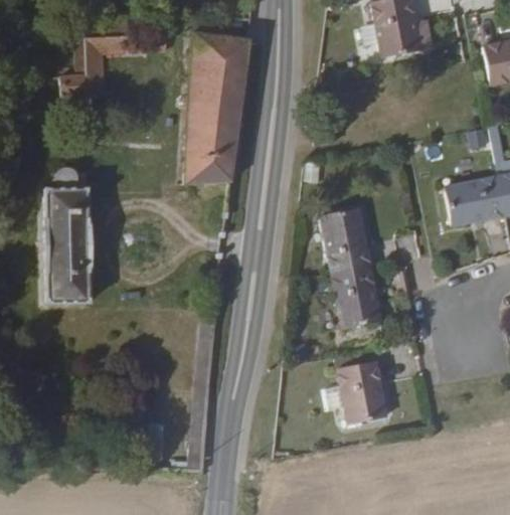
[(407,0),(379,0),(369,2),(378,56),(416,50),(407,0)]
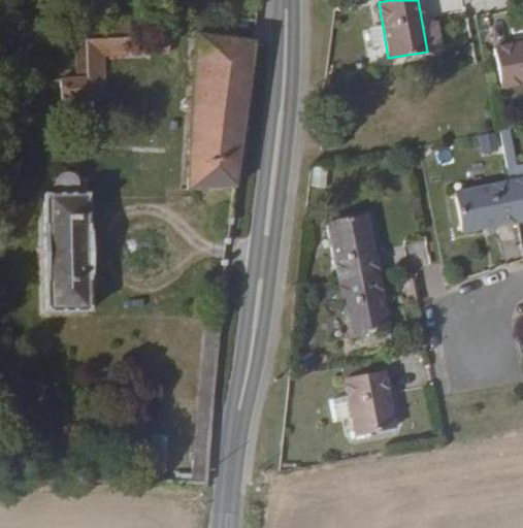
[(195,31),(68,36),(68,94),(110,94),(111,55),(197,48),(195,31)]
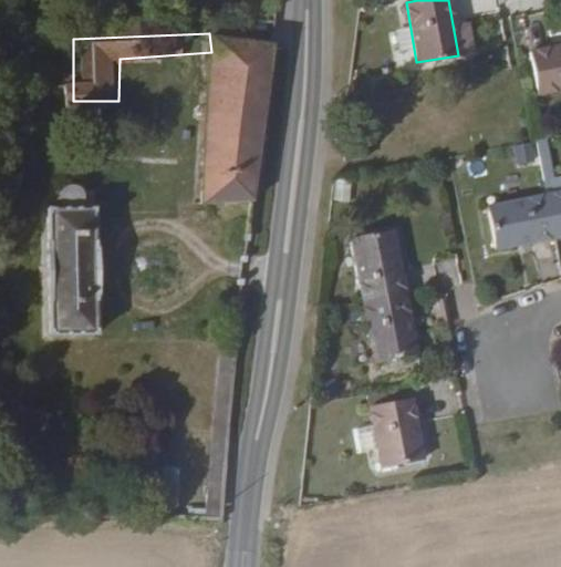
[(215,204),(261,199),(283,42),(241,37),(215,204)]
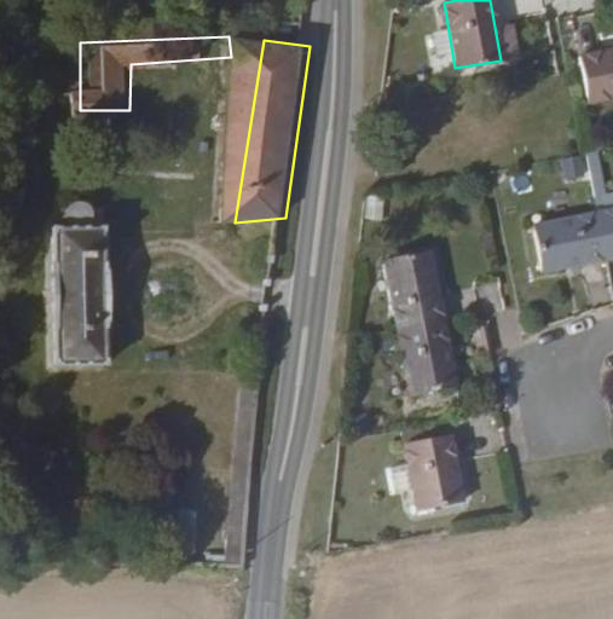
[(612,50),(578,57),(587,102),(612,97),(612,50)]
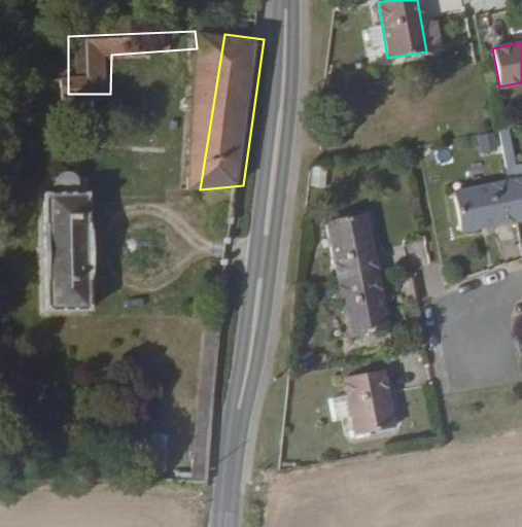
[(494,139),(479,141),(482,156),(496,154),(494,139)]
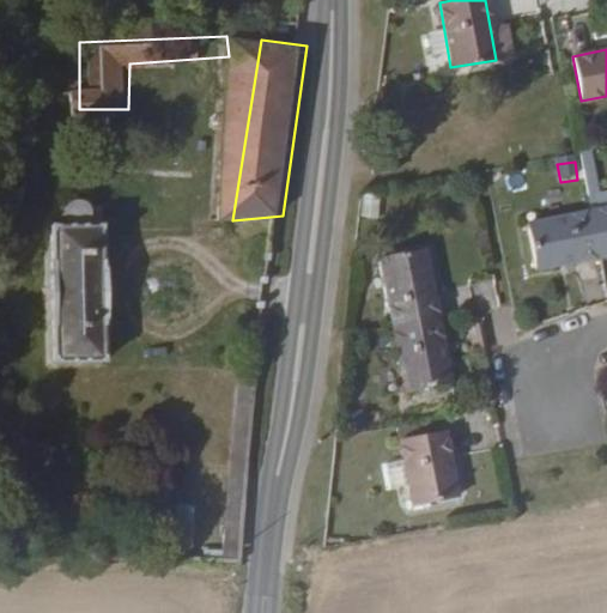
[(65,216),(68,222),(58,222),(61,359),(113,358),(108,220),(93,220),(97,216),(97,212),(97,206),(96,202),(93,199),(89,195),(84,194),(77,194),(72,195),(68,199),(66,204),(65,210),(65,216)]
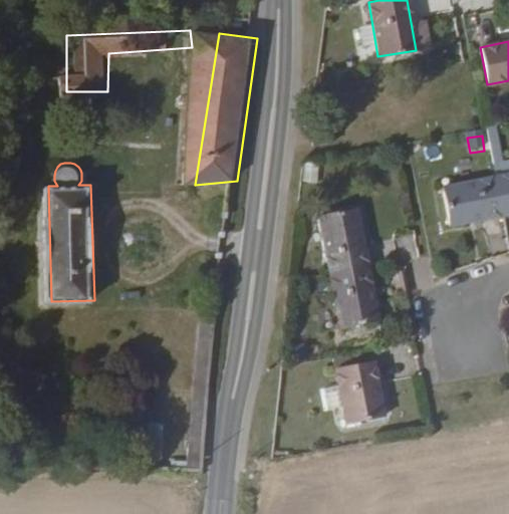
[(508,174),(494,178),(501,216),(508,214),(508,174)]
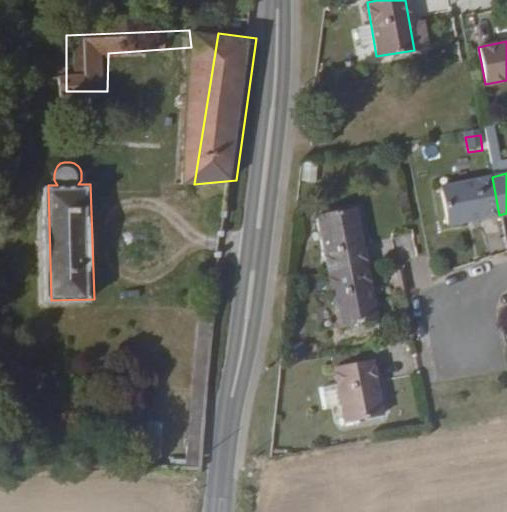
[(499,215),(492,177),(438,188),(445,225),(499,215)]
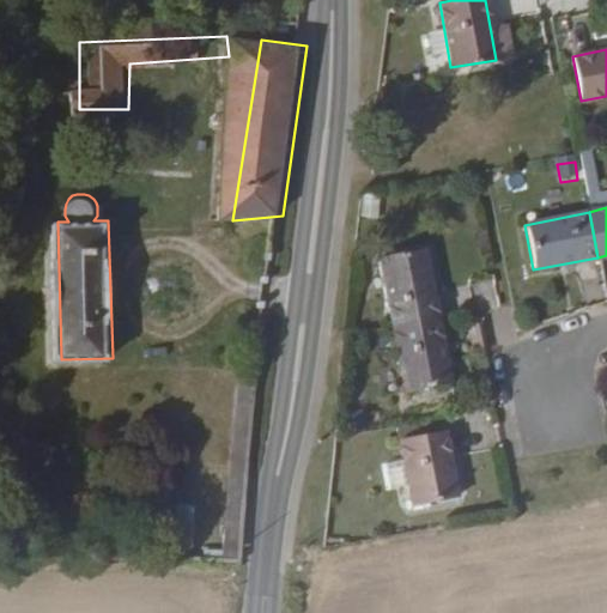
[(435,316),(423,249),(377,258),(389,326),(435,316)]
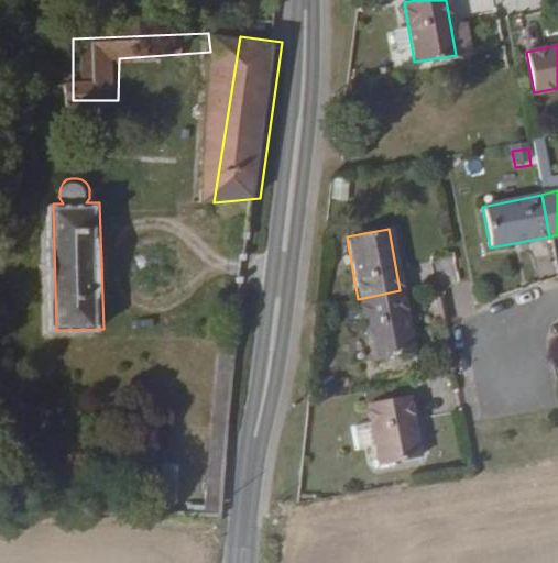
[(545,275),(557,273),(557,257),(553,239),(537,242),(545,275)]
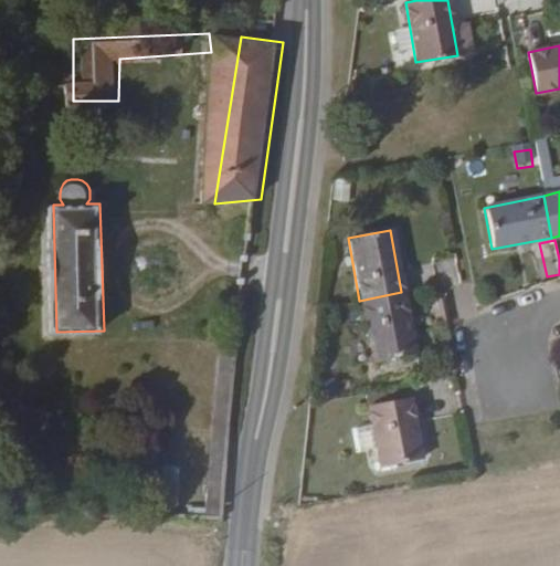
[(460,252),(442,253),(443,285),(462,284),(460,252)]
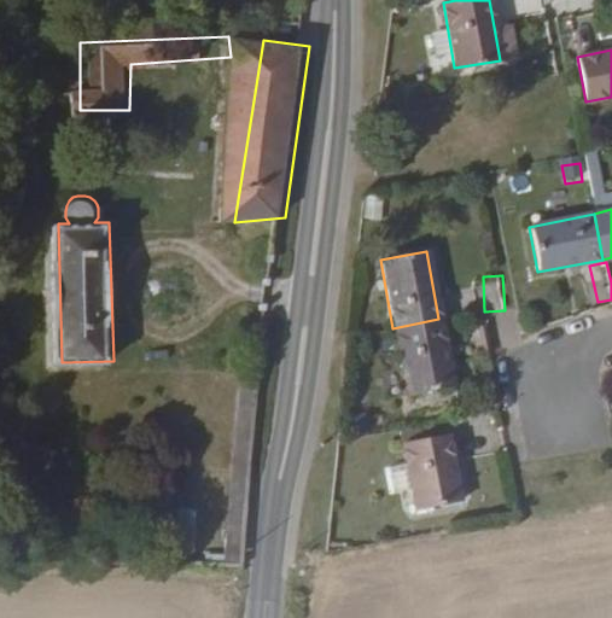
[(449,382),(438,319),(392,328),(403,390),(449,382)]
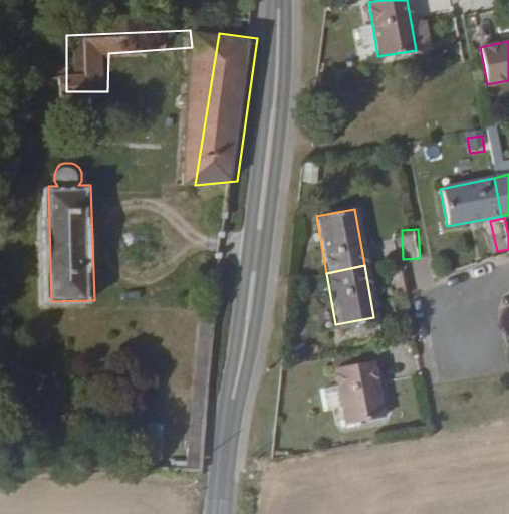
[(368,359),(330,366),(341,422),(379,415),(368,359)]
